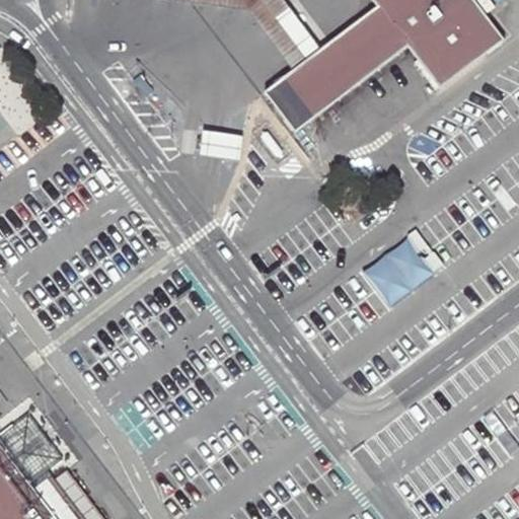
[(191,0),(246,6),(261,25),(290,65),(319,43),(286,0),(191,0)]
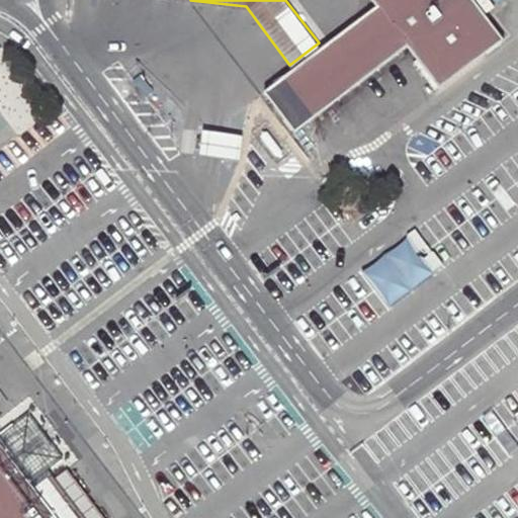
[(470,0),(370,0),(375,7),(262,89),(291,130),(405,46),(436,88),(501,41),(470,0)]
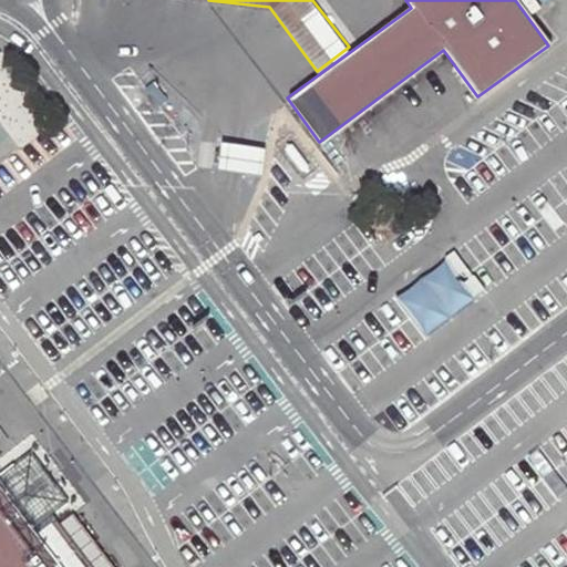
[(153,84),(144,91),(157,109),(166,102),(153,84)]
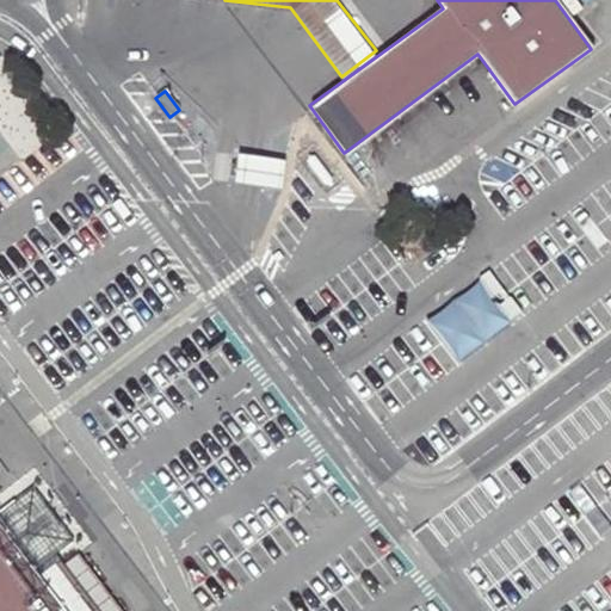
[(257,162),(235,159),(229,189),(255,193),(276,197),(281,167),(257,162)]
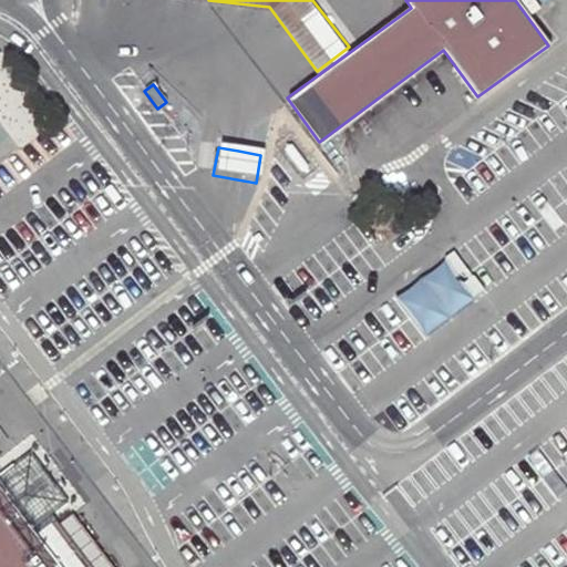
[(445,263),(395,300),(424,339),(474,301),(445,263)]
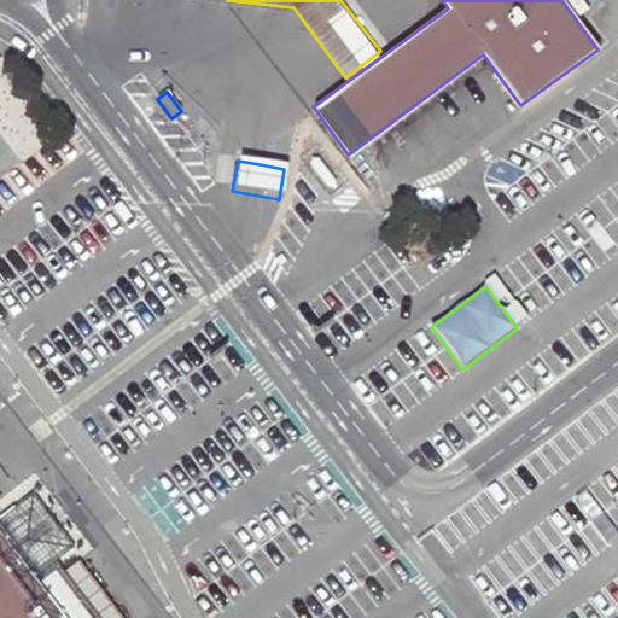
[(0,484),(0,523),(19,508),(0,484)]
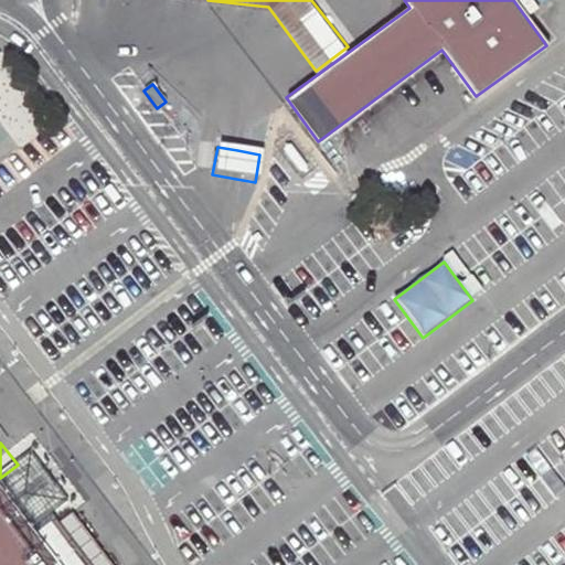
[(534,450),(522,459),(552,499),(564,490),(534,450)]
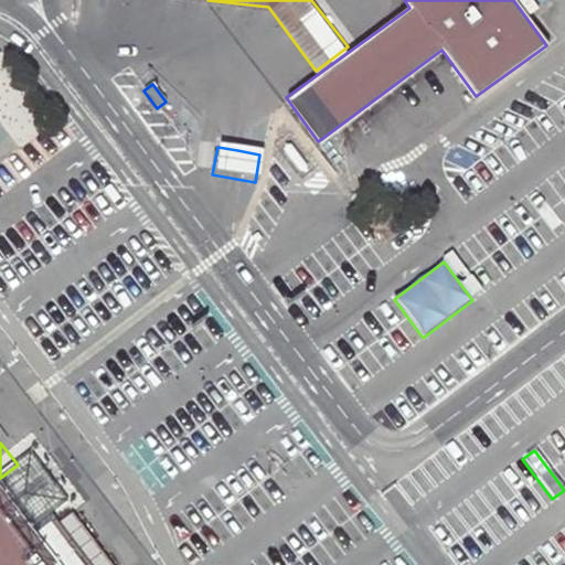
[(0,483),(16,503),(34,528),(54,512),(71,500),(52,476),(34,452),(18,465),(0,478),(0,483)]
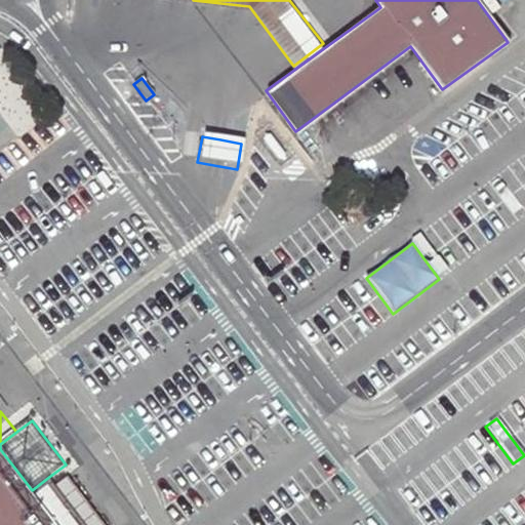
[(57,524),(32,490),(14,468),(0,449),(0,524),(57,524)]
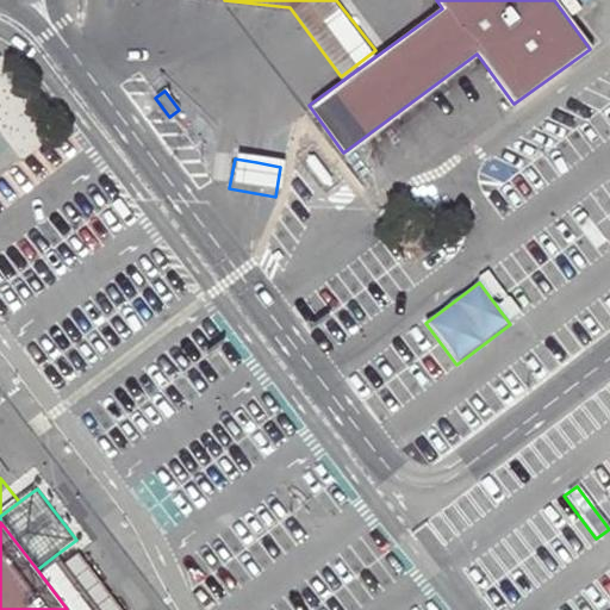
[(103,609),(58,553),(37,570),(67,609),(103,609)]
